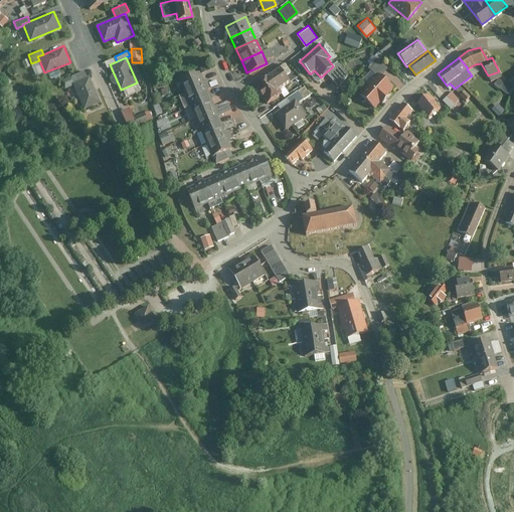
[(280,66),(253,83),(266,102),(282,91),(279,87),(289,79),(280,66)]
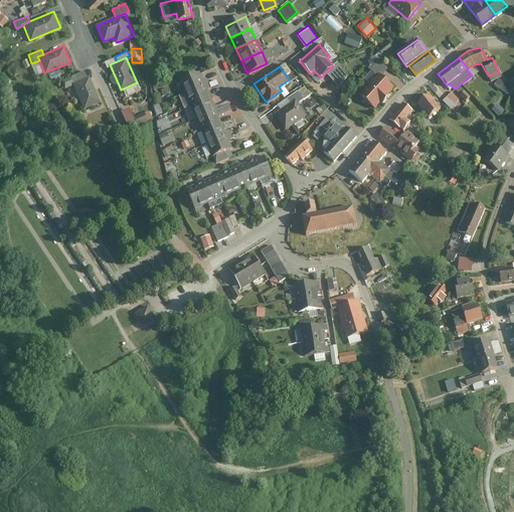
[(64,88),(73,83),(72,81),(87,75),(83,69),(61,79),(64,88)]
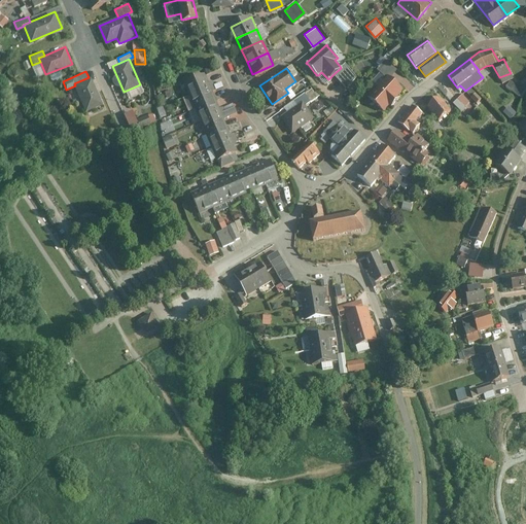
[(183,82),(188,96),(209,86),(204,73),(183,82)]
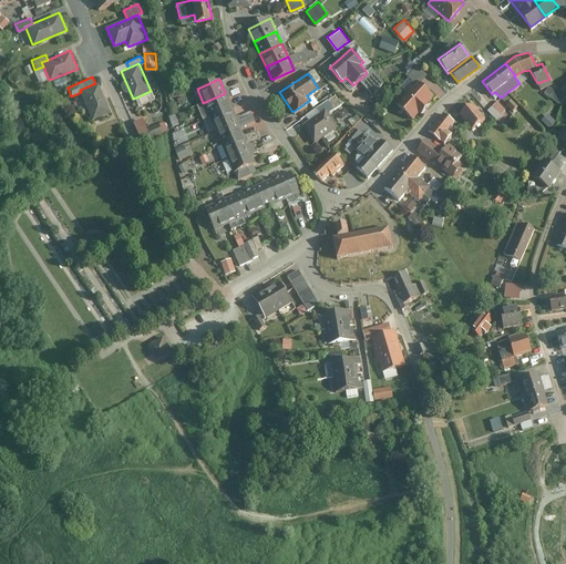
[(417,81),(397,103),(412,118),(432,96),(417,81)]
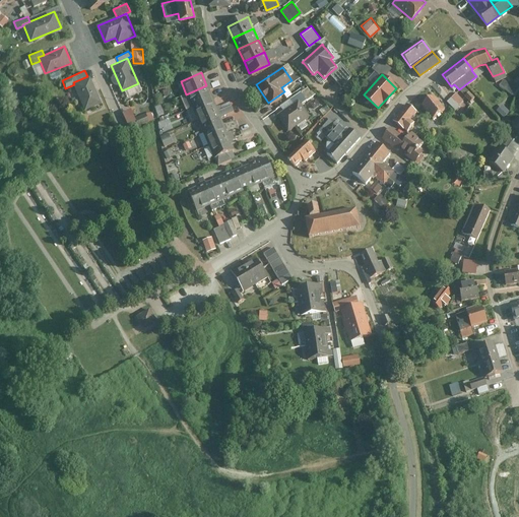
[(499,82),(512,93),(518,85),(506,74),(499,82)]
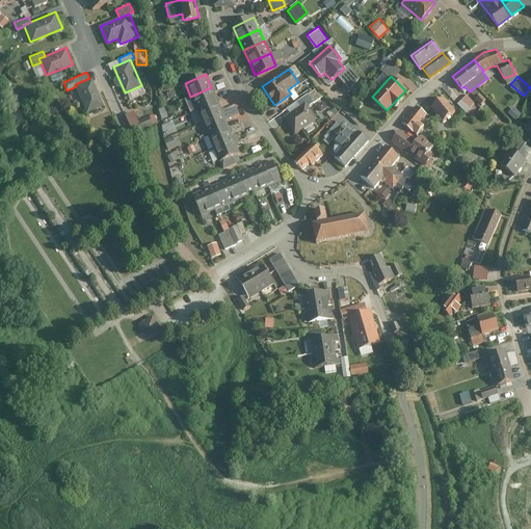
[(103,105),(91,78),(89,78),(75,84),(76,86),(86,112),(103,105)]
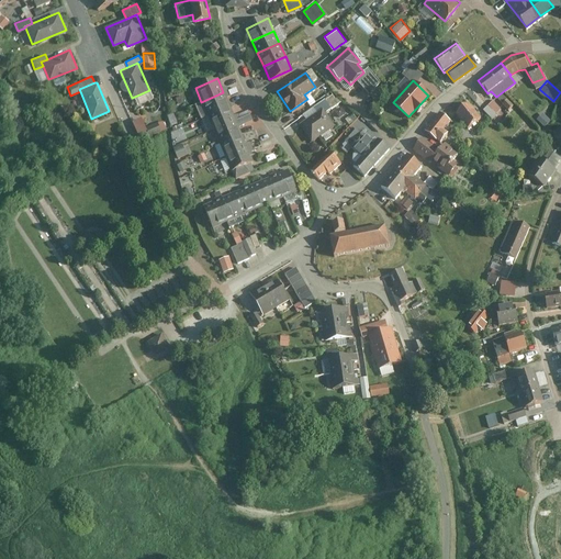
[(201,102),(206,114),(228,105),(223,92),(201,102)]
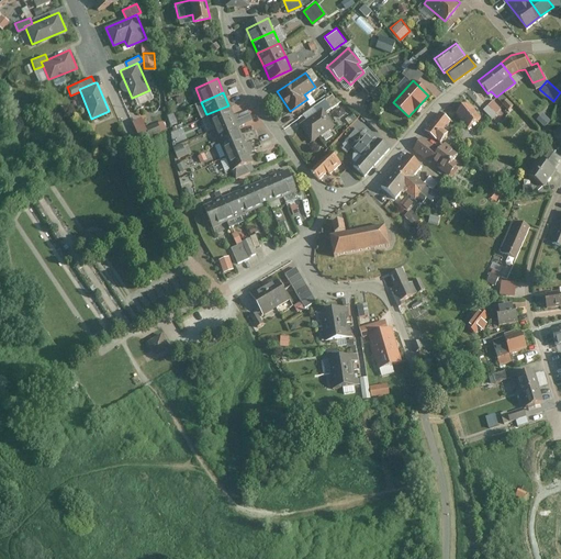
[(314,107),(317,112),(323,109),(325,111),(331,107),(325,99),(314,107)]
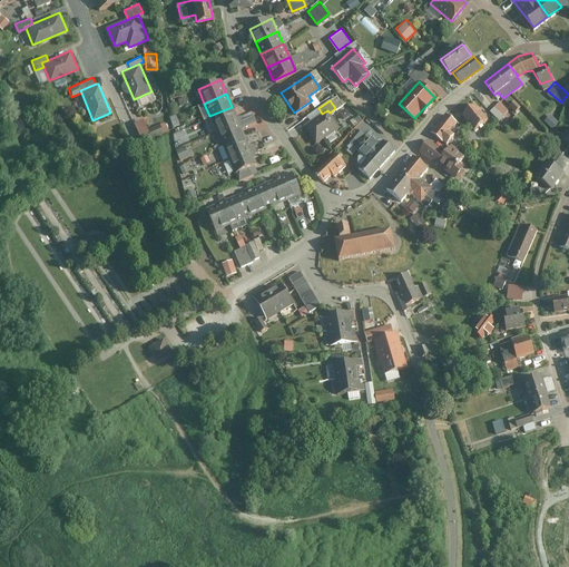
[(499,100),(494,105),(502,113),(507,108),(499,100)]
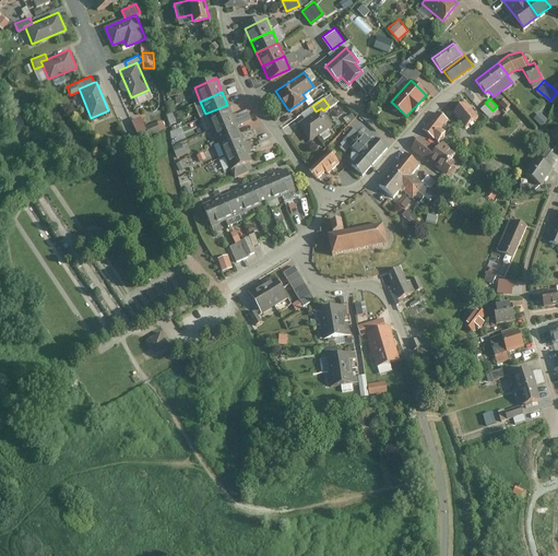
[(466,102),(453,111),(465,126),(478,116),(466,102)]
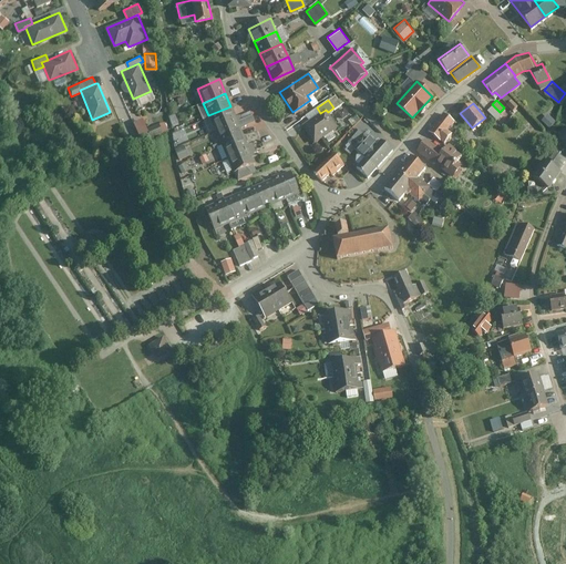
[(500,112),(492,104),(486,110),(494,118),(500,112)]
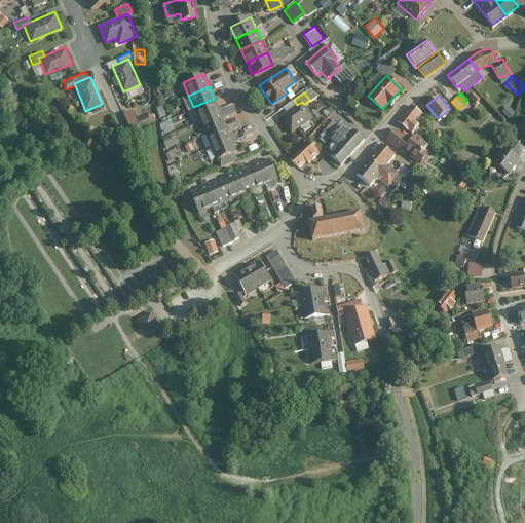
[(193,107),(199,120),(220,111),(214,99),(193,107)]
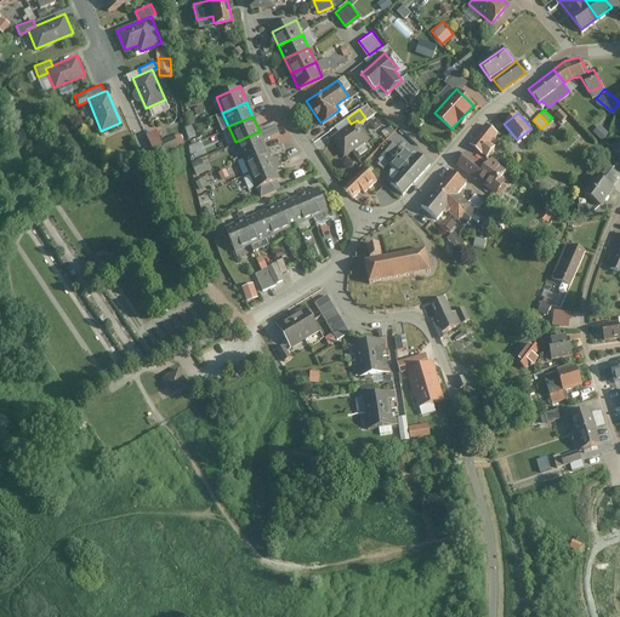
[(351,124),(331,138),(343,155),(369,138),(359,123),(357,120),(351,124)]
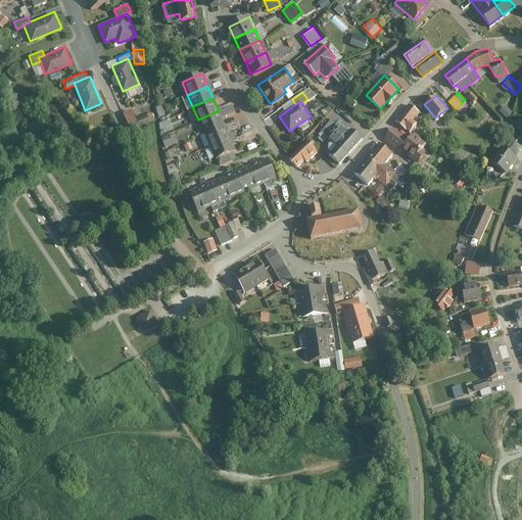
[(165,102),(157,105),(159,114),(168,111),(165,102)]
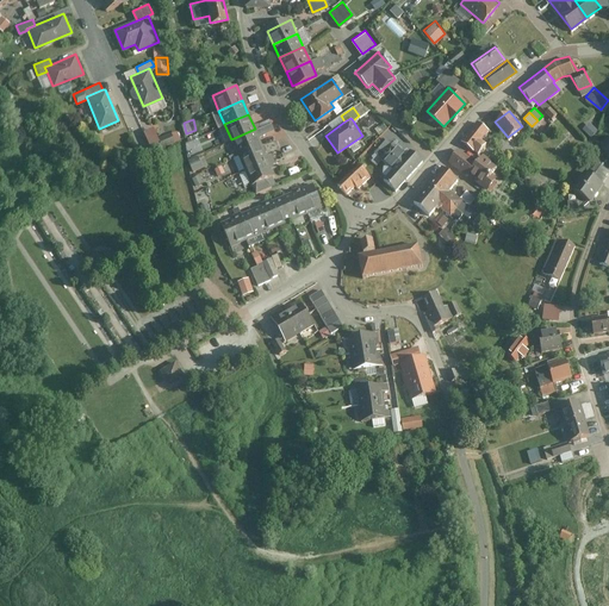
[(489,130),(478,122),(463,141),(478,154),(486,143),(482,139),(489,130)]
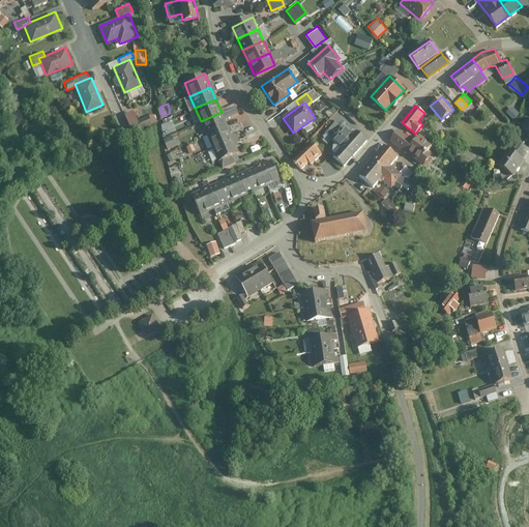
[(222,112),(201,121),(207,137),(228,127),(222,112)]
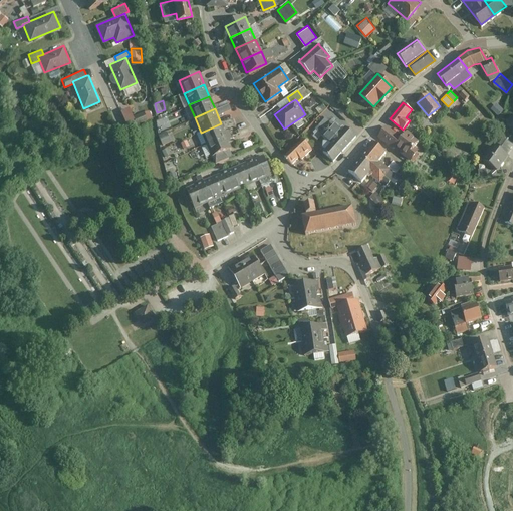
[(143,110),(124,118),(127,126),(147,119),(143,110)]
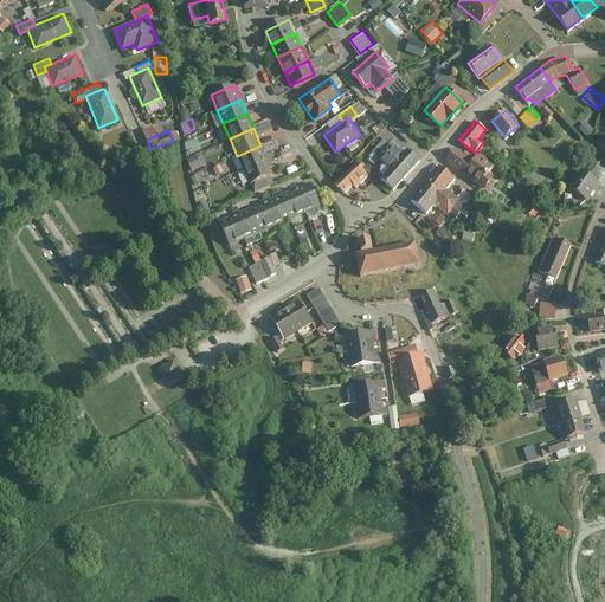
[(393,188),(419,159),(406,148),(401,153),(388,142),(377,156),(390,167),(381,177),(393,188)]
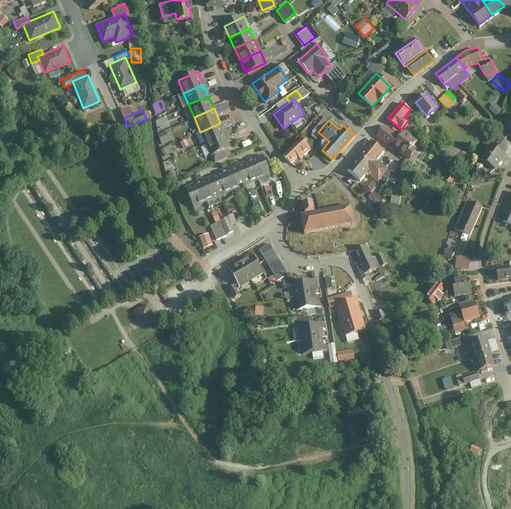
[(220,123),(200,132),(206,144),(225,135),(220,123)]
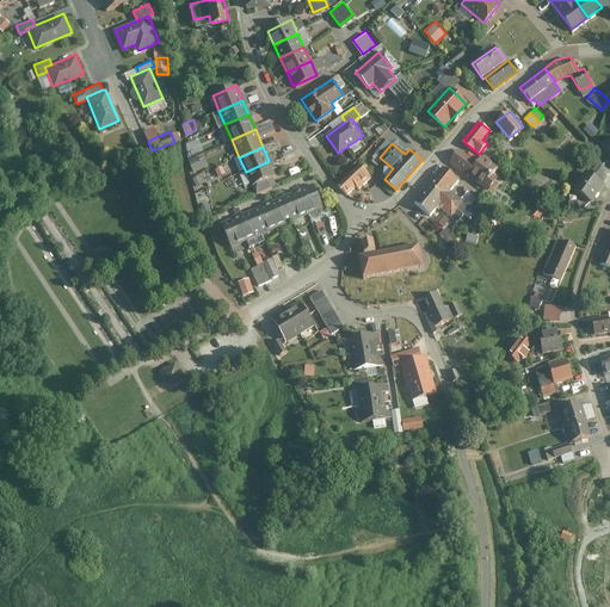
[(458,149),(449,161),(487,191),(497,178),(492,173),(498,165),(485,155),(478,163),(458,149)]
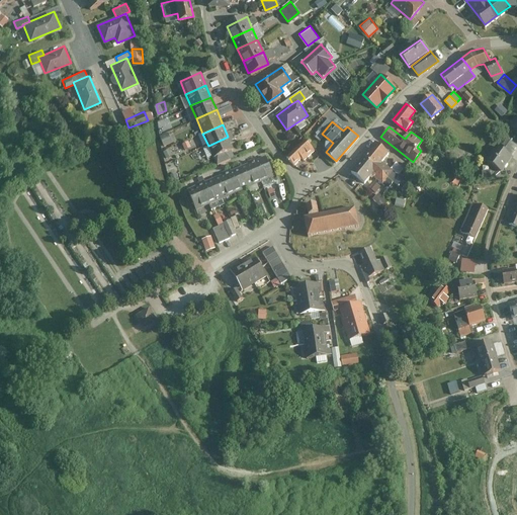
[(168,131),(159,134),(162,144),(171,141),(168,131)]
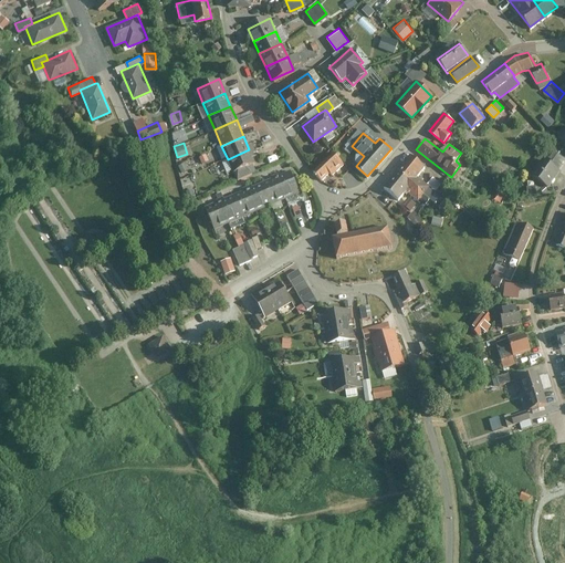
[(249,149),(228,159),(233,171),(255,163),(249,149)]
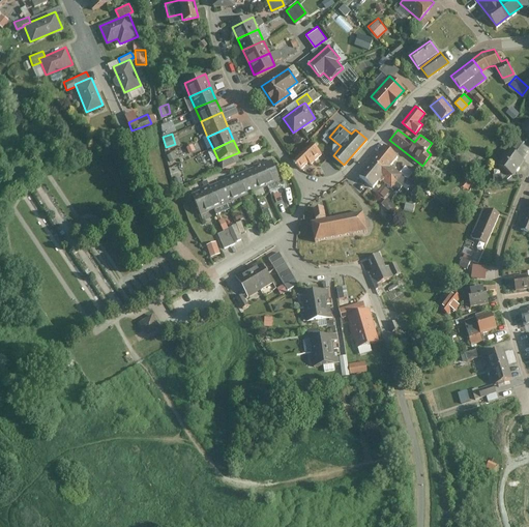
[(292,159),(300,168),(307,160),(310,163),(322,152),(311,142),(292,159)]
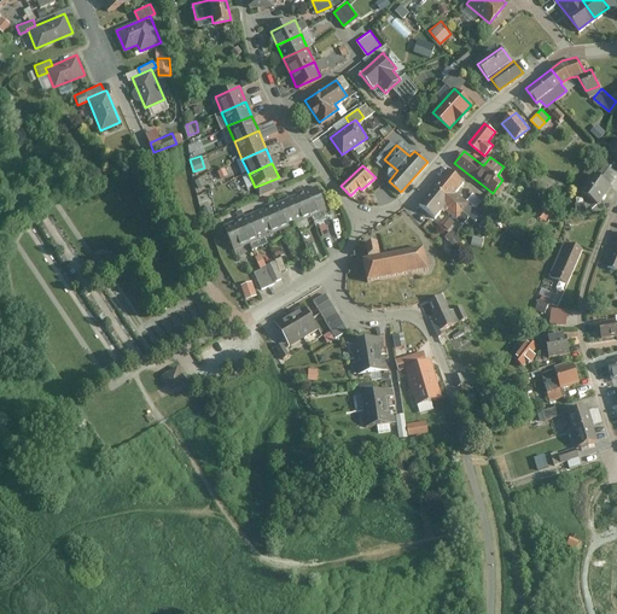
[(447,168),(434,186),(464,210),(469,203),(455,192),(464,181),(447,168)]
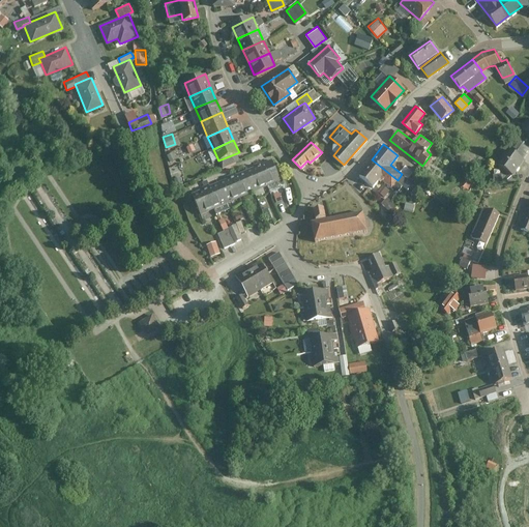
[(513,173),(524,158),(507,147),(497,163),(513,173)]
